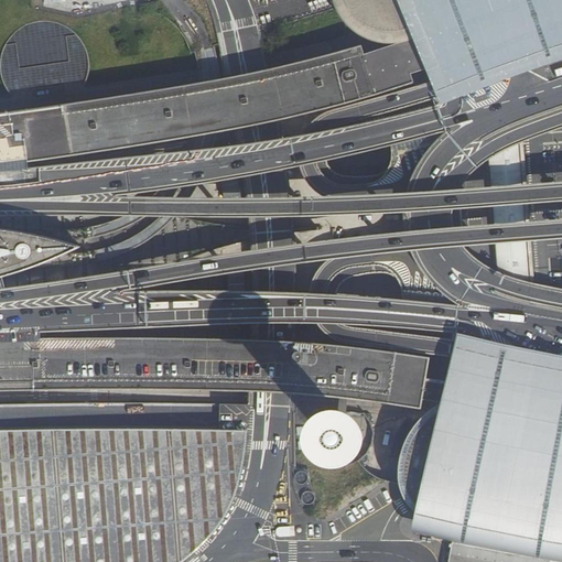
[(0,170),(56,162),(153,146),(227,132),(305,115),(376,95),(409,83),(406,75),(453,62),(447,47),(441,31),(363,57),(359,44),(292,62),(246,73),(216,78),(142,90),(15,109),(0,111),(0,170)]
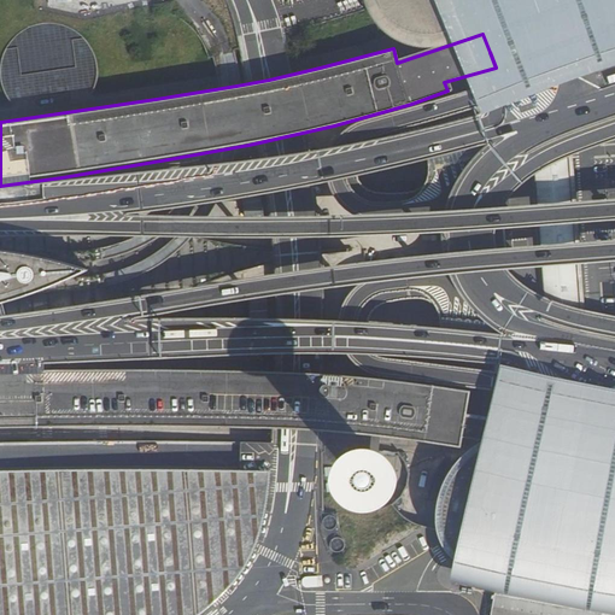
[(0,415),(19,415),(18,396),(18,382),(0,382),(0,302),(10,299),(22,296),(25,294),(30,292),(36,290),(53,283),(74,274),(86,268),(52,258),(23,252),(0,247),(0,168),(3,168),(0,147),(0,415)]
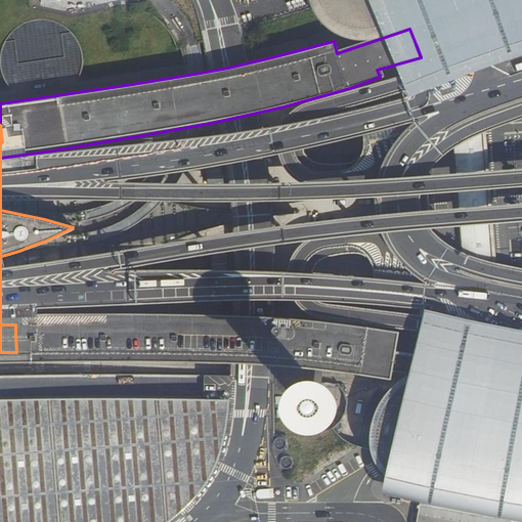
[(521,521),(521,330),(514,329),(508,328),(467,319),(453,317),(423,310),(417,334),(408,373),(402,377),(392,384),(385,393),(379,401),(373,415),(370,428),(368,438),(370,450),(373,459),(379,469),(384,474),(381,492),(419,502),(424,503),(494,516),(521,521)]
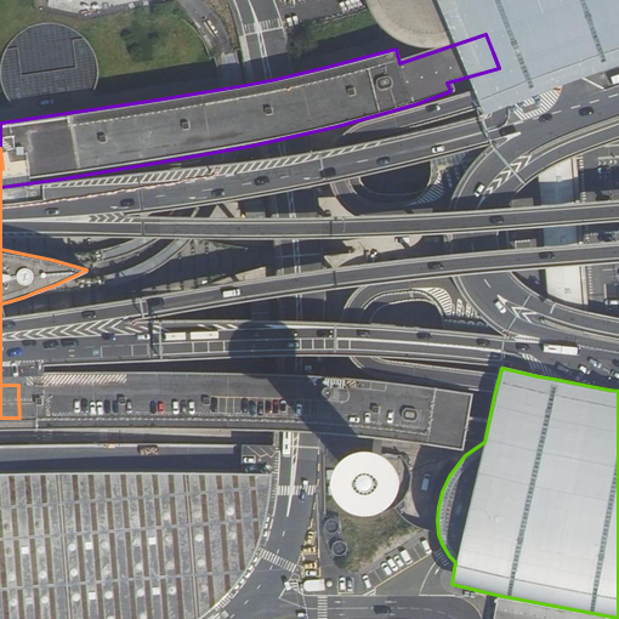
[(380,437),(427,443),(484,442),(494,396),(433,386),(353,384),(279,379),(125,375),(89,376),(47,379),(0,379),(0,432),(46,432),(135,432),(242,433),(301,436),(369,436),(375,436),(380,437)]
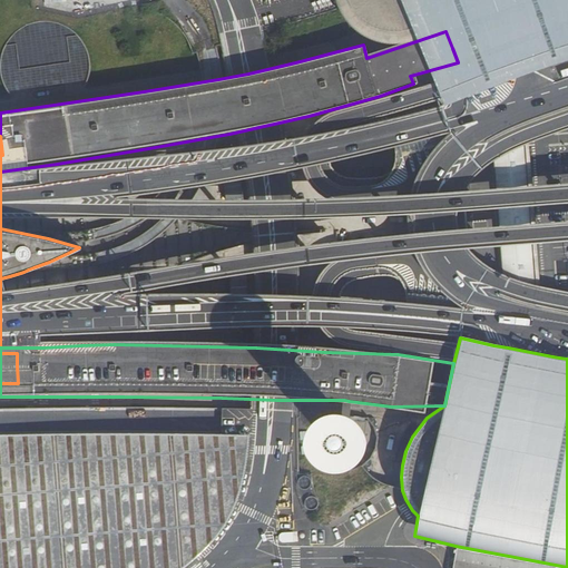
[(353,408),(343,405),(332,407),(322,411),(314,419),(310,429),(309,441),(312,451),(319,461),(327,467),(339,470),(349,469),(359,466),(366,459),(371,450),(373,440),(373,430),(369,420),(362,412),(353,408)]
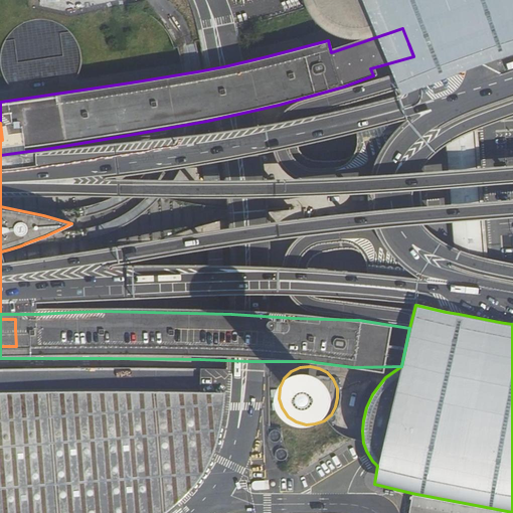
[(0,512),(162,512),(169,508),(184,495),(196,480),(203,470),(209,456),(219,432),(223,391),(0,389),(0,512)]
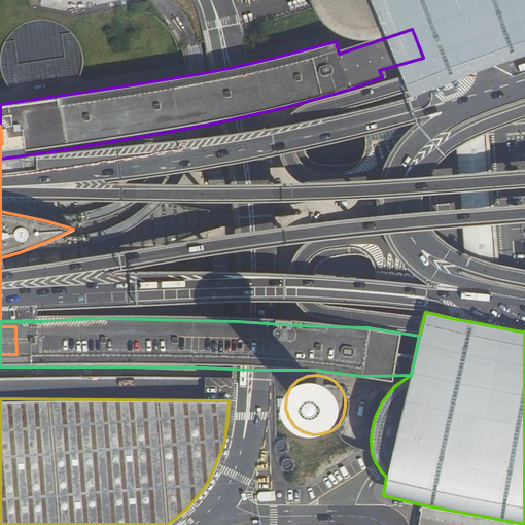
[(426,505),(421,504),(416,524),(524,524),(497,519),(426,505)]
